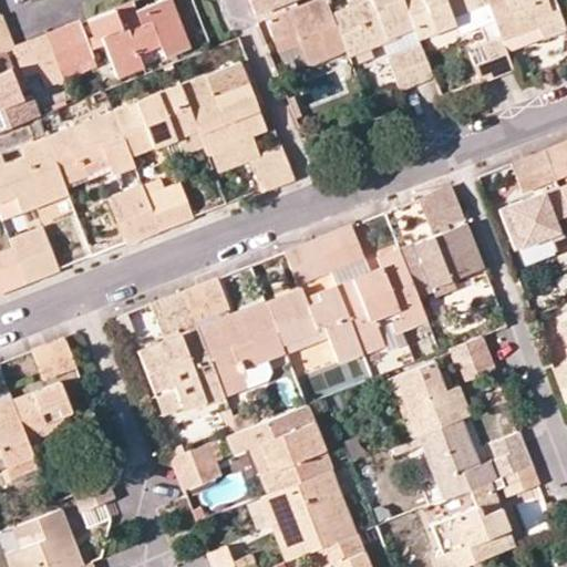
[(131,3),(88,20),(93,37),(100,33),(116,76),(143,65),(138,53),(161,44),(165,55),(187,47),(169,0),(157,0),(135,9),(133,2),(131,3)]
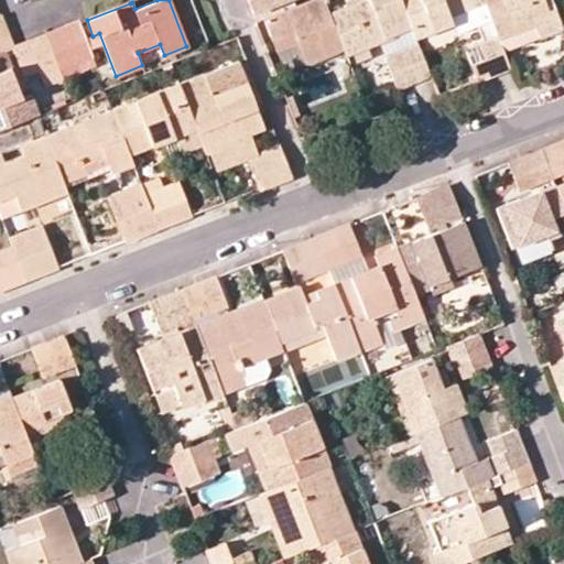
[(322,0),(312,0),(282,12),(277,0),(246,0),(256,22),(263,19),(277,54),(299,45),(306,65),(343,51),(328,13),(322,0)]
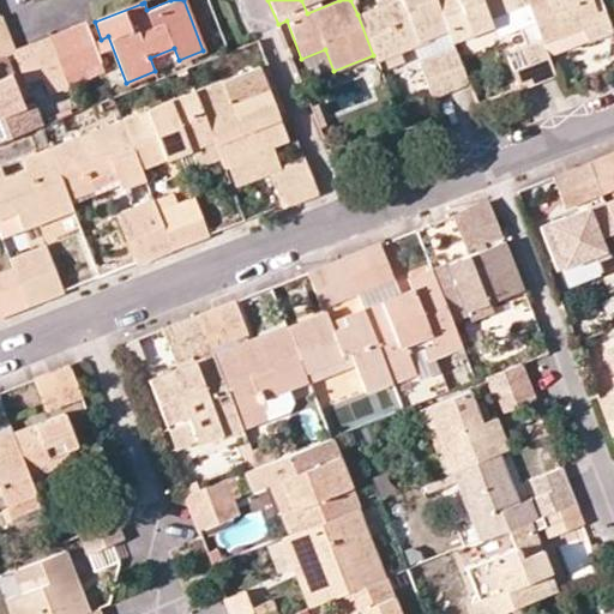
[(434,0),(392,0),(357,14),(373,55),(377,62),(427,42),(426,40),(446,31),(434,0)]
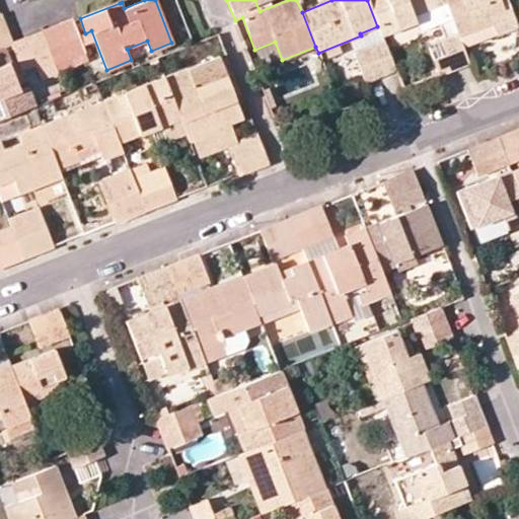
[(445,4),(443,0),(367,0),(377,26),(381,35),(422,19),(420,13),(445,4)]
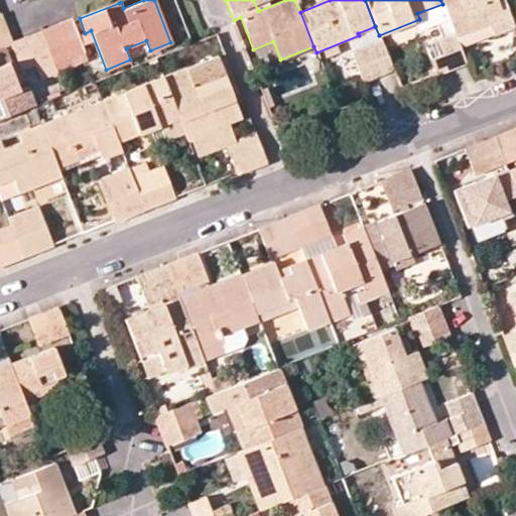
[(449,20),(456,36),(488,24),(492,34),(514,26),(503,0),(440,0),(442,4),(449,20)]
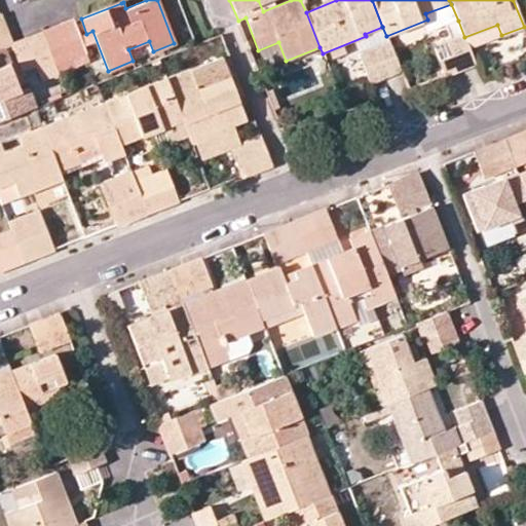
[(464,37),(458,21),(444,26),(449,39),(445,41),(449,53),(456,70),(475,63),(468,47),(464,37)]
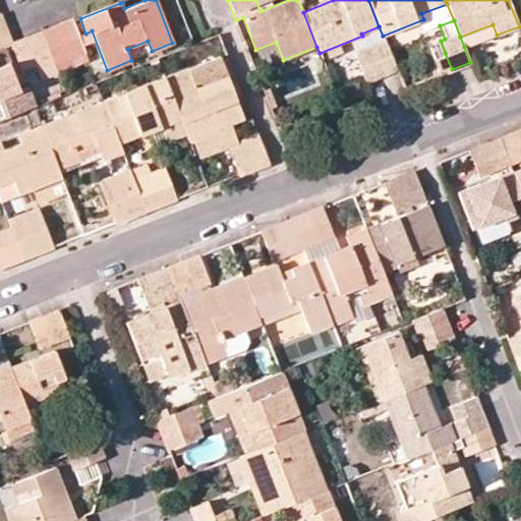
[(59,27),(71,59),(83,54),(71,22),(59,27)]
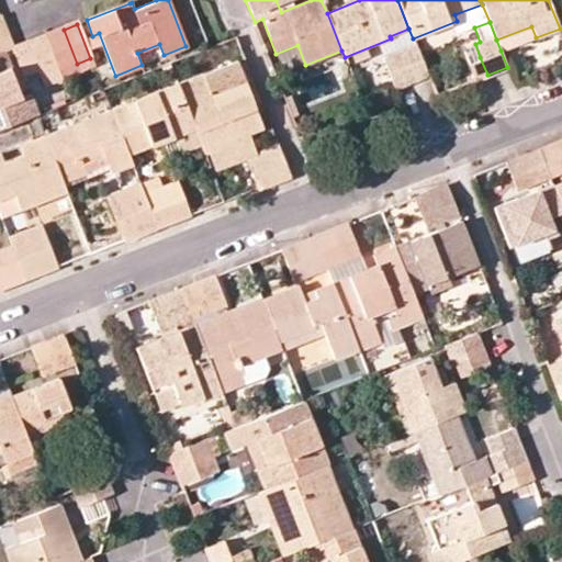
[(531,26),(496,40),(501,51),(536,37),(531,26)]
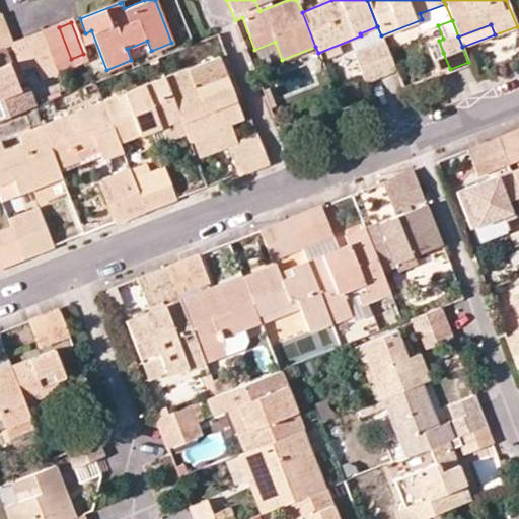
[(42,33),(57,74),(74,67),(71,59),(59,27),(42,33)]
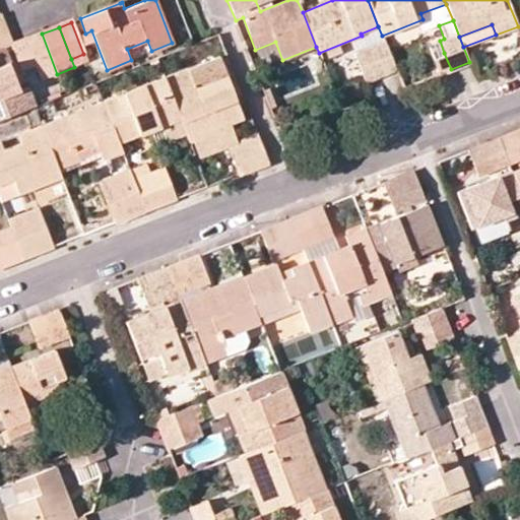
[(0,31),(0,49),(5,48),(11,46),(5,30),(0,31)]
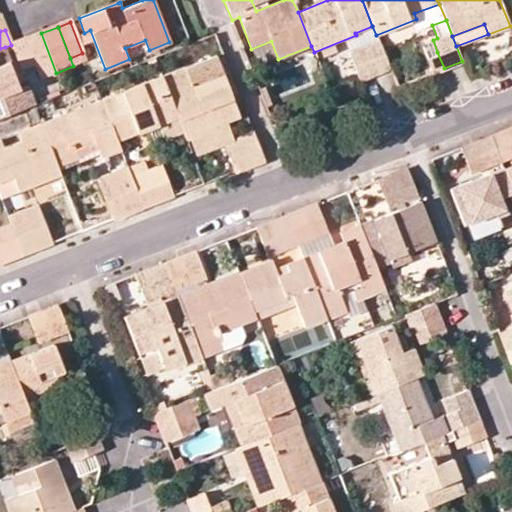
[(41,33),(25,39),(35,64),(41,79),(56,73),(41,33)]
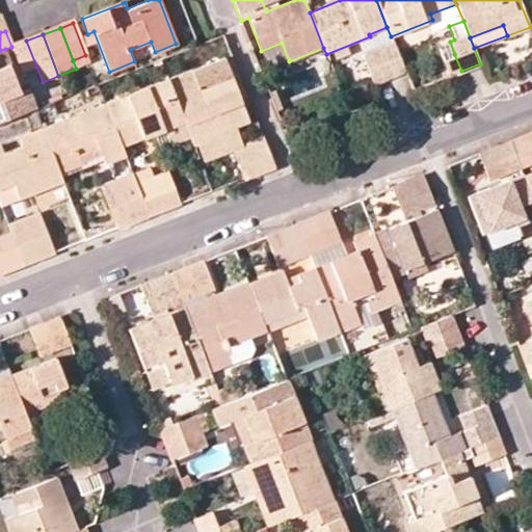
[(22,43),(11,47),(22,73),(36,67),(26,41),(22,43)]
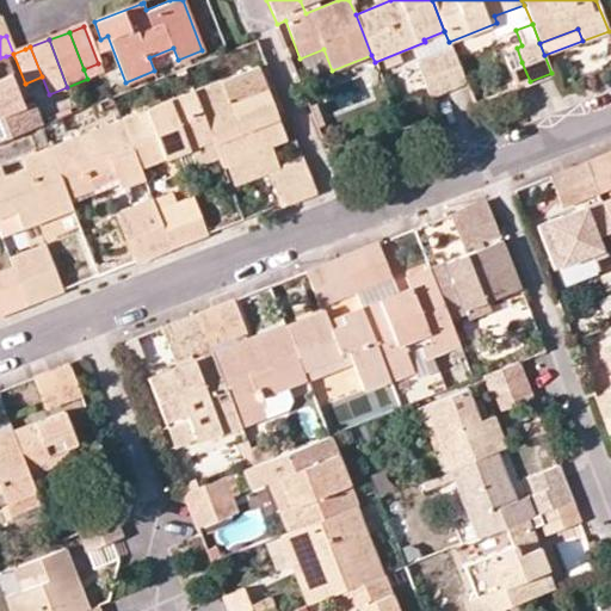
[(431,56),(443,90),(464,80),(451,48),(431,56)]
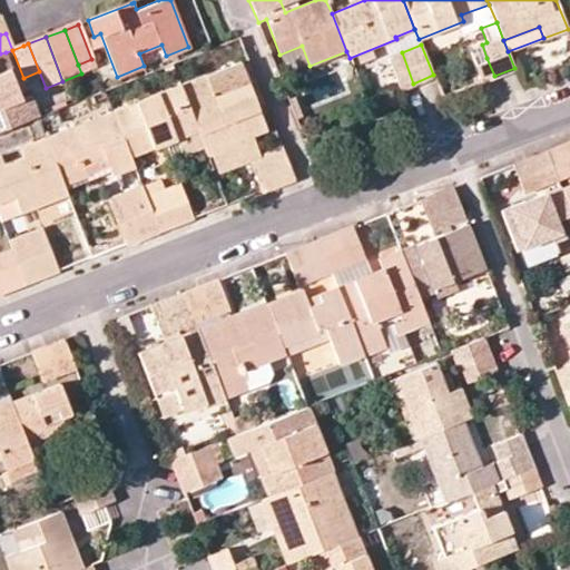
[(0,53),(0,131),(37,117),(40,116),(30,95),(19,99),(8,69),(11,67),(6,52),(0,53)]
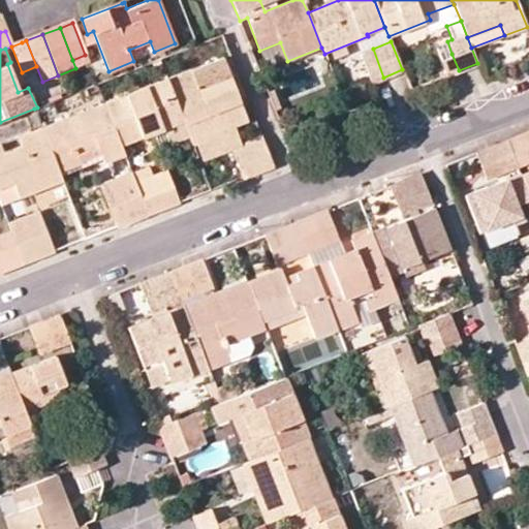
[(383,78),(373,49),(361,54),(371,82),(383,78)]
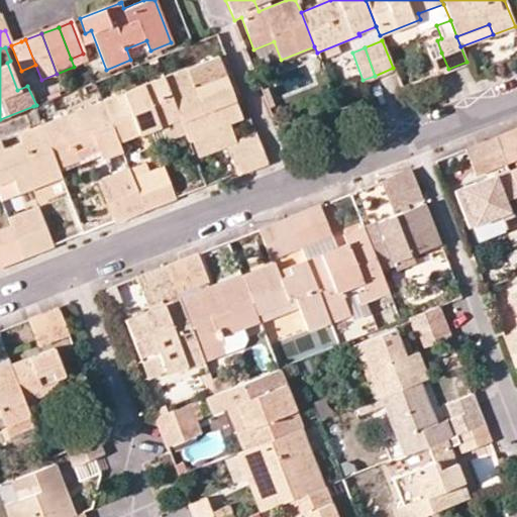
[(448,69),(441,53),(430,57),(436,74),(448,69)]
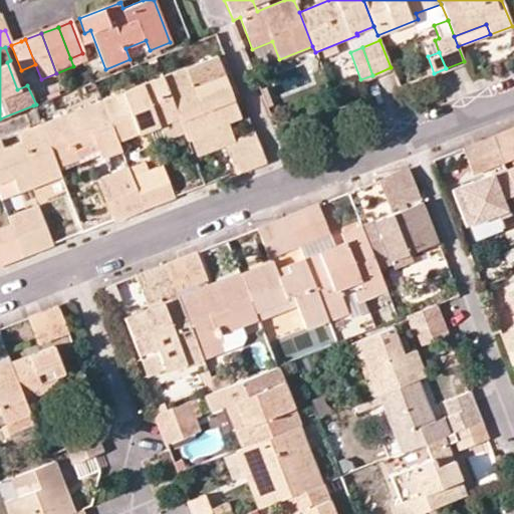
[(216,56),(163,76),(181,124),(184,132),(188,141),(215,131),(213,125),(221,122),(223,123),(226,121),(240,116),(216,56)]
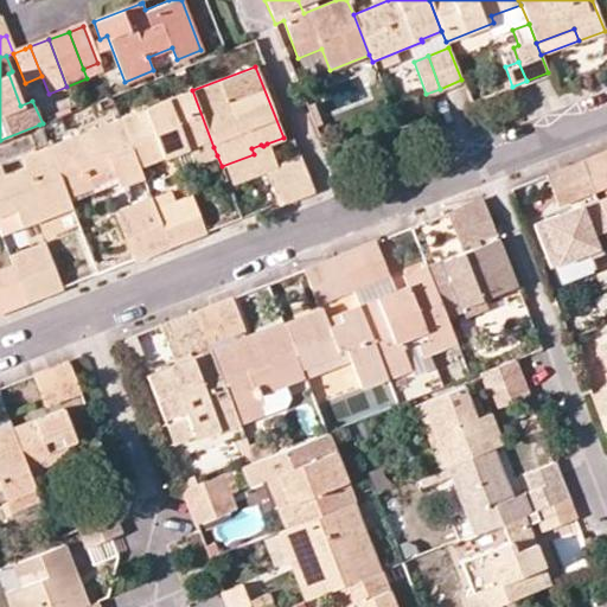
[(192,90),(191,88),(119,116),(119,117),(139,166),(189,147),(210,139),(192,90)]
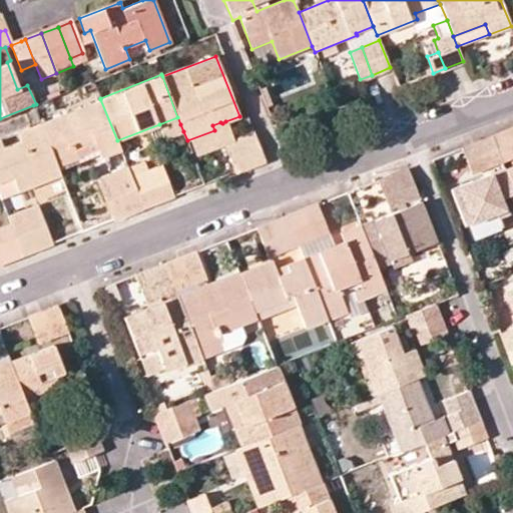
[(40,123),(56,164),(79,156),(76,151),(95,143),(100,157),(120,149),(117,140),(100,99),(40,123)]
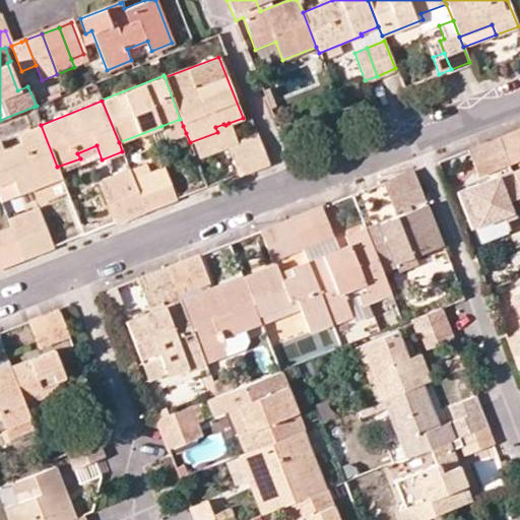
[(180,119),(161,126),(170,139),(186,133),(183,126),(180,119)]
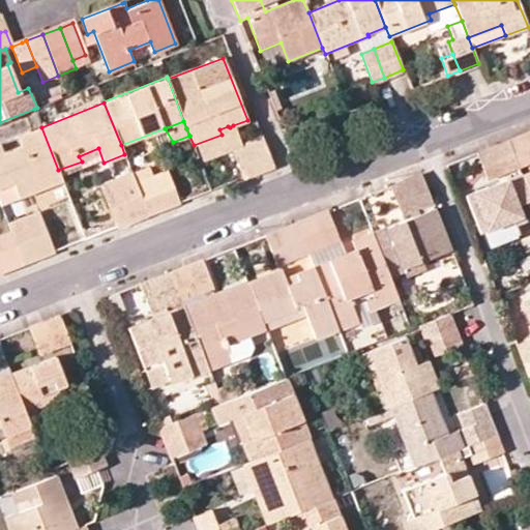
[(233,125),(230,127),(228,126),(219,129),(222,135),(194,145),(200,160),(231,148),(240,144),(233,125)]
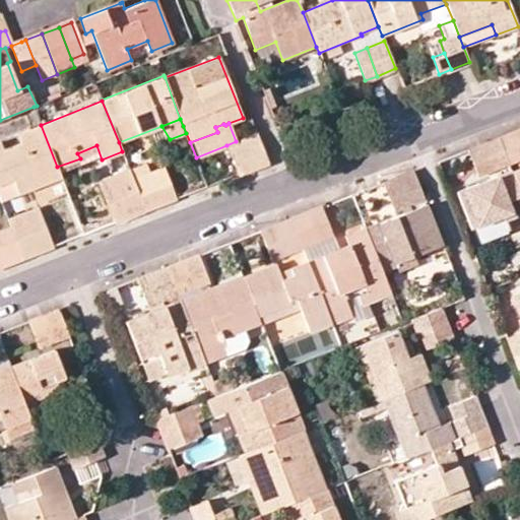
[(57,167),(41,125),(17,134),(19,142),(1,149),(0,146),(0,183),(12,179),(18,194),(61,177),(57,167)]
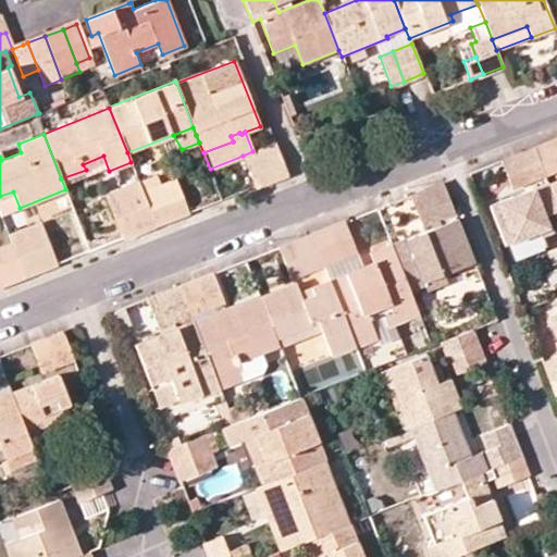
[(532,148),(544,175),(556,170),(556,156),(556,153),(551,140),(532,148)]
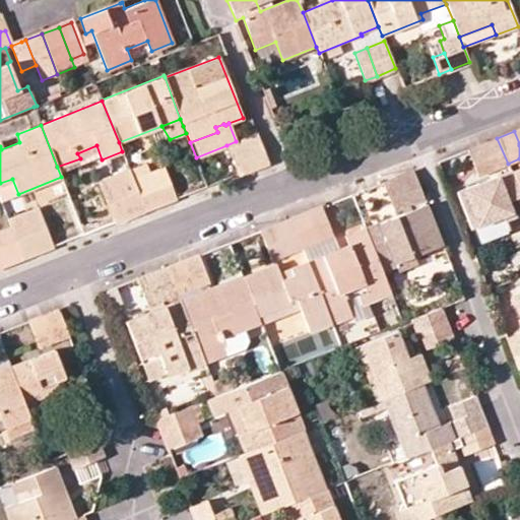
[(240,140),(251,169),(267,163),(256,133),(240,140)]
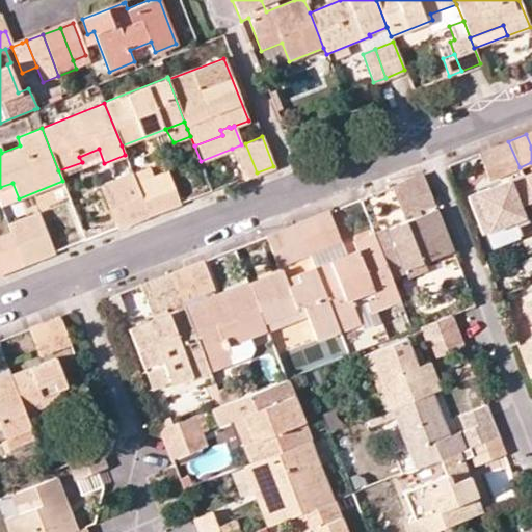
[(508,141),(493,148),(504,175),(520,167),(508,141)]
